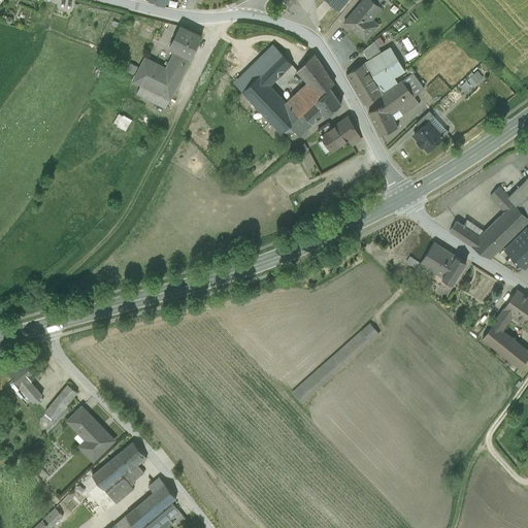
[(363,0),(344,22),(365,39),(373,30),(367,25),(371,20),(382,7),(373,0),(363,0)]
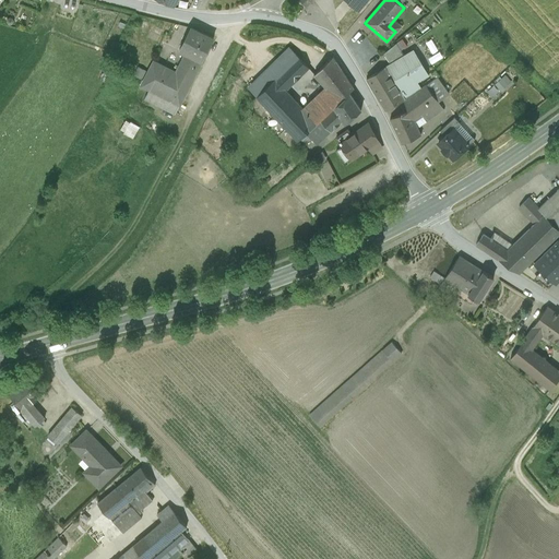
[(389,26),(395,32),(400,26),(393,21),(389,26)]
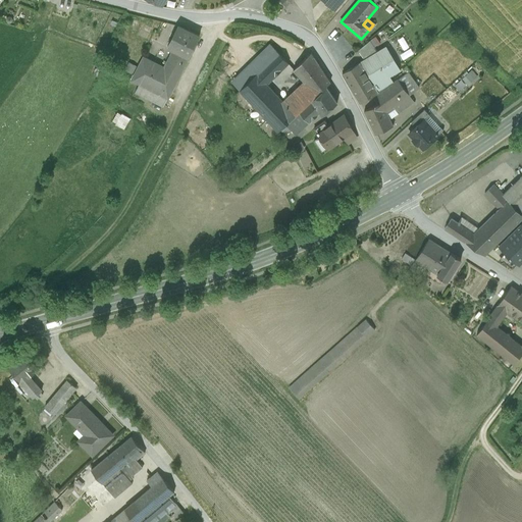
[(199,36),(178,25),(167,47),(174,50),(189,57),(199,36)]
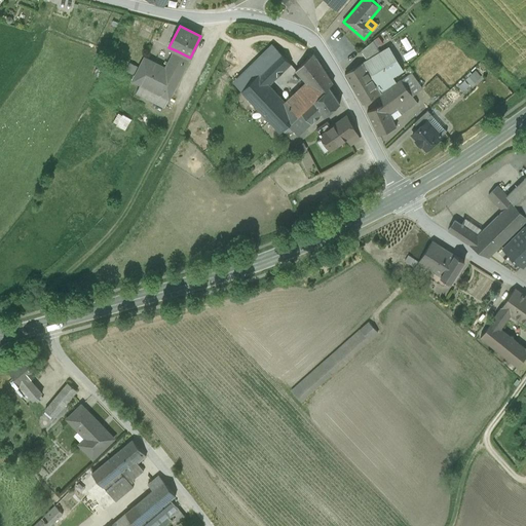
[(368,61),(380,52),(373,41),(361,50),(368,61)]
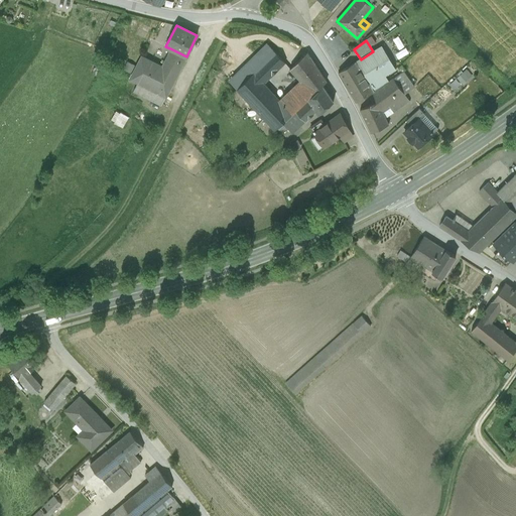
[(390,44),(384,46),(387,53),(393,51),(390,44)]
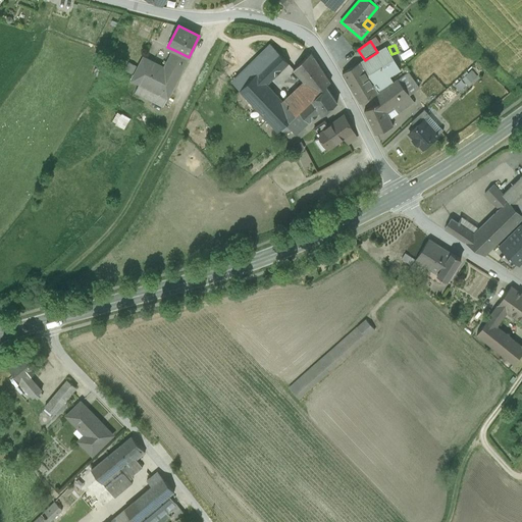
[(257,74),(278,53),(272,46),(233,84),(240,91),(257,74)]
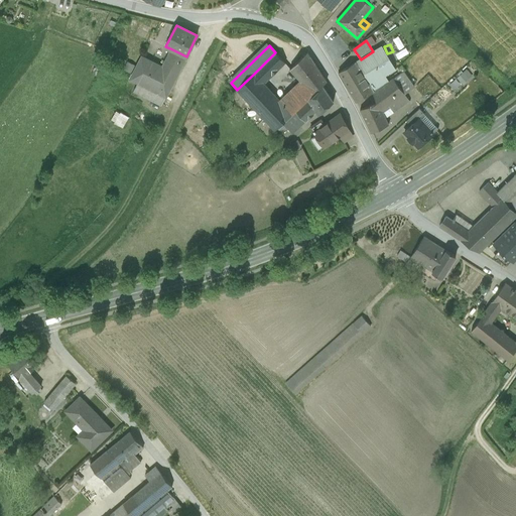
[(361,59),(357,61),(375,92),(388,82),(385,76),(395,70),(381,46),(373,51),(361,59)]
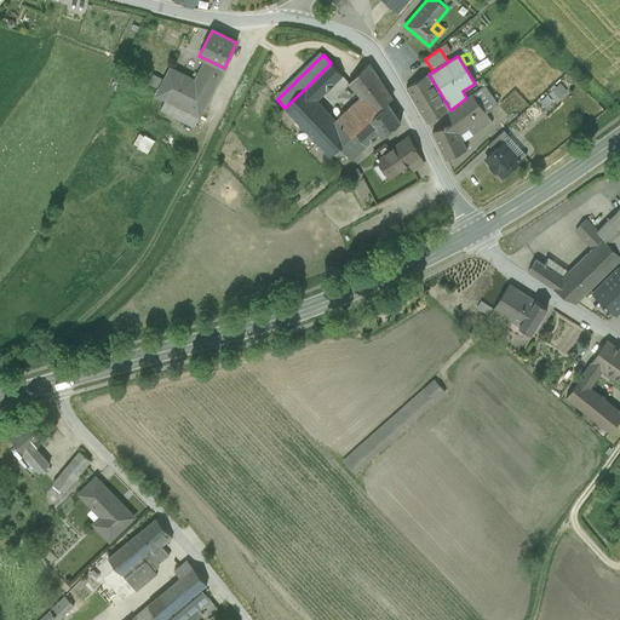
[(200,116),(224,68),(207,59),(196,80),(171,68),(158,95),(166,99),(200,116)]
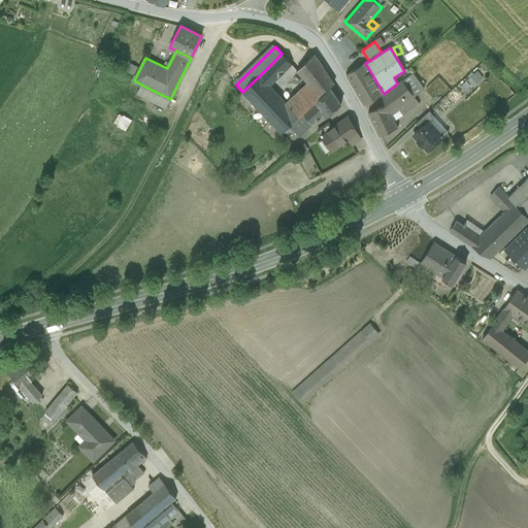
[(260,75),(270,86),(292,64),(282,54),(260,75)]
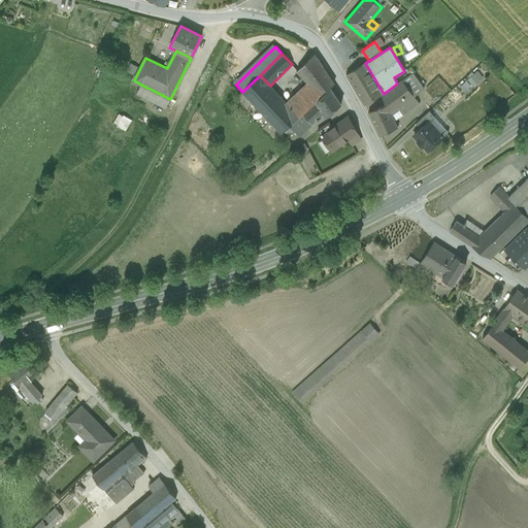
[(315,54),(297,70),(307,83),(321,96),(330,87),(334,84),(315,54)]
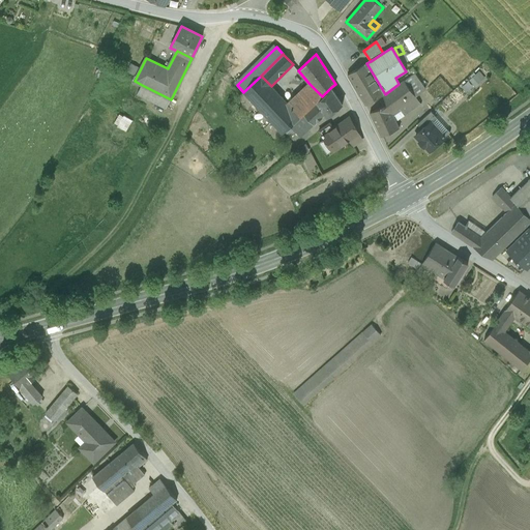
[(122,67),(133,72),(138,62),(126,57),(122,67)]
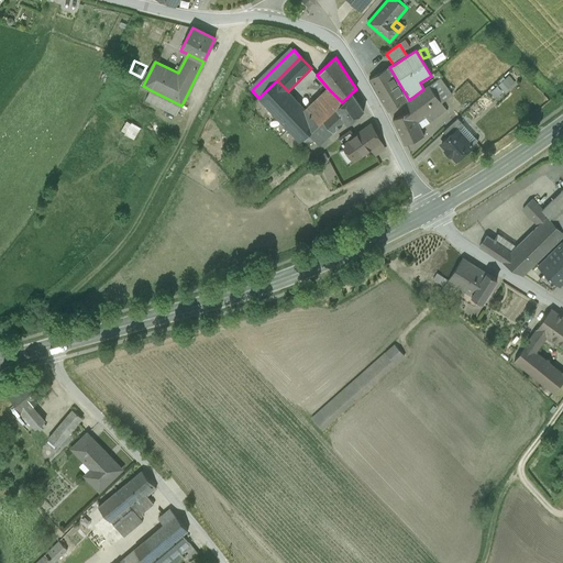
[(379,73),(370,79),(389,112),(406,101),(409,100),(389,67),(379,73)]
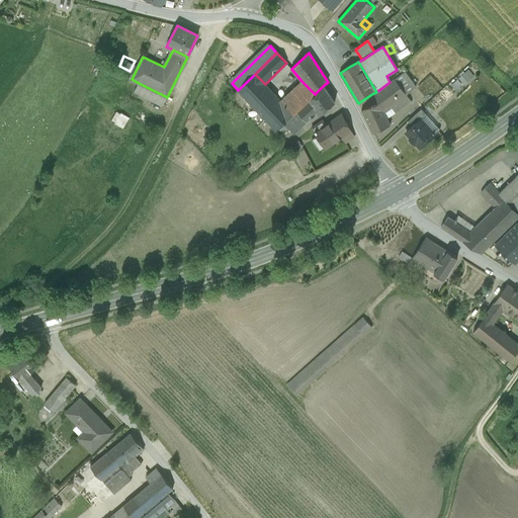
[(463,84),(473,76),(467,69),(457,77),(463,84)]
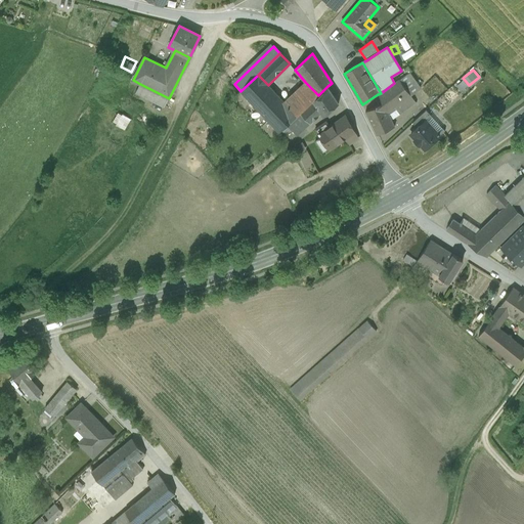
[(378,94),(383,103),(388,112),(395,106),(400,114),(416,103),(410,95),(421,89),(409,73),(394,83),(381,93),(378,94)]
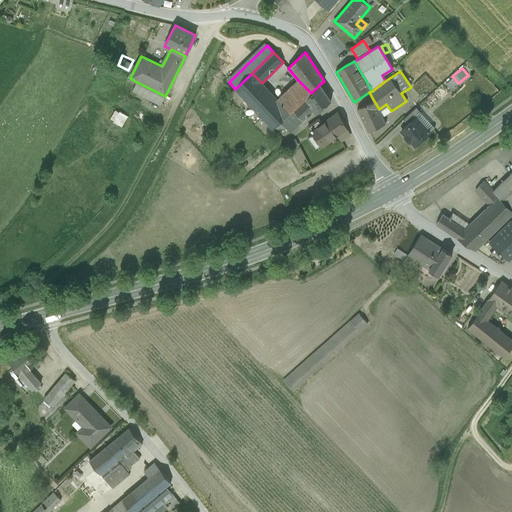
[(290,112),(277,99),(262,83),(252,73),(235,89),(247,102),(273,129),(280,122),(290,112)]
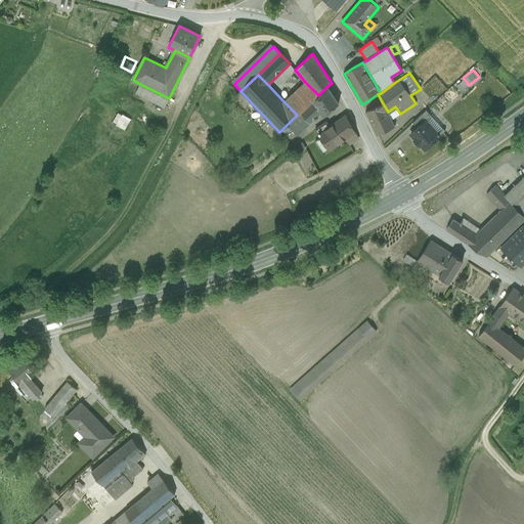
[(318,95),(305,82),(284,101),(297,115),(301,113),(313,100),(318,95)]
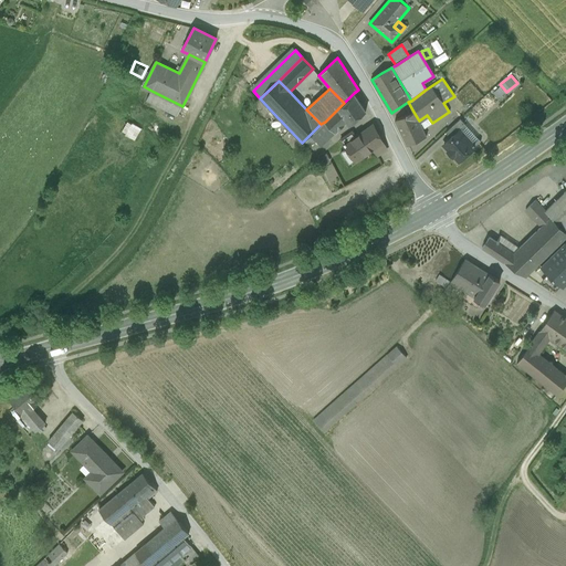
[(178,115),(182,106),(152,91),(147,100),(178,115)]
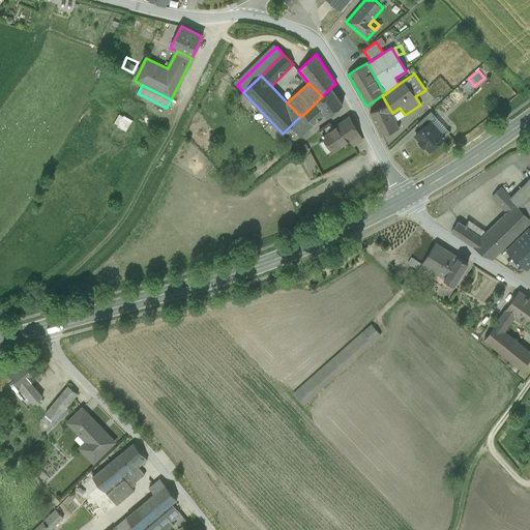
[(343,104),(331,87),(322,96),(317,101),(325,114),(327,117),(343,104)]
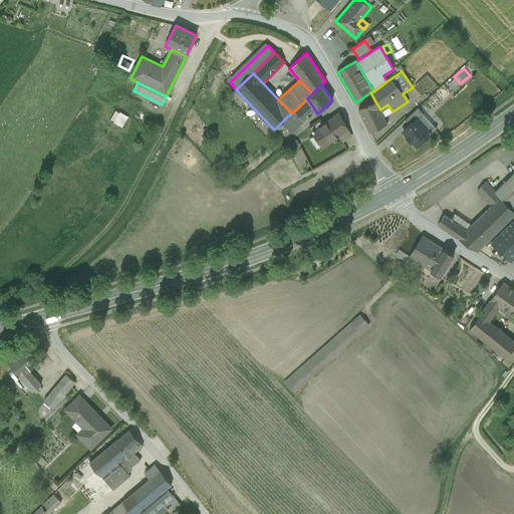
[(248,102),(236,89),(231,94),(243,107),(248,102)]
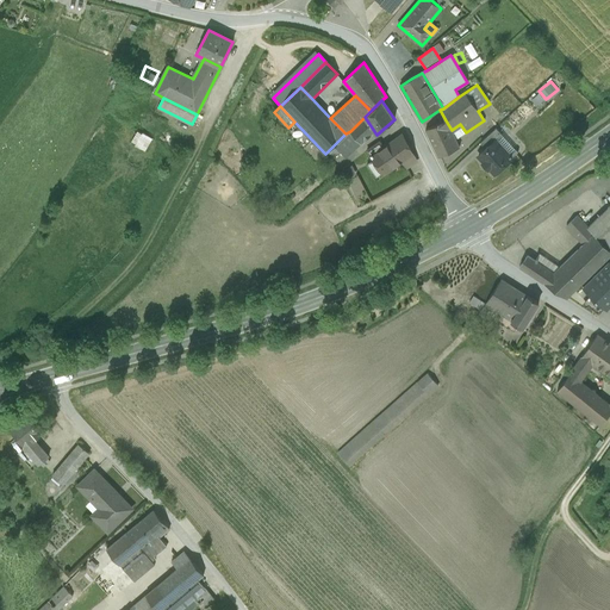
[(374,131),(365,117),(350,131),(361,143),(374,131)]
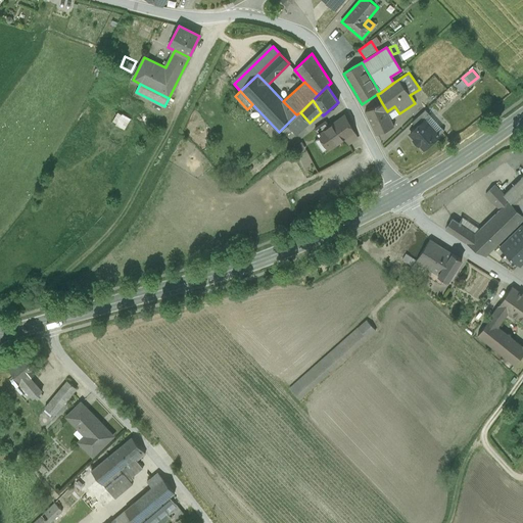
[(365,111),(376,134),(394,126),(387,111),(382,103),(365,111)]
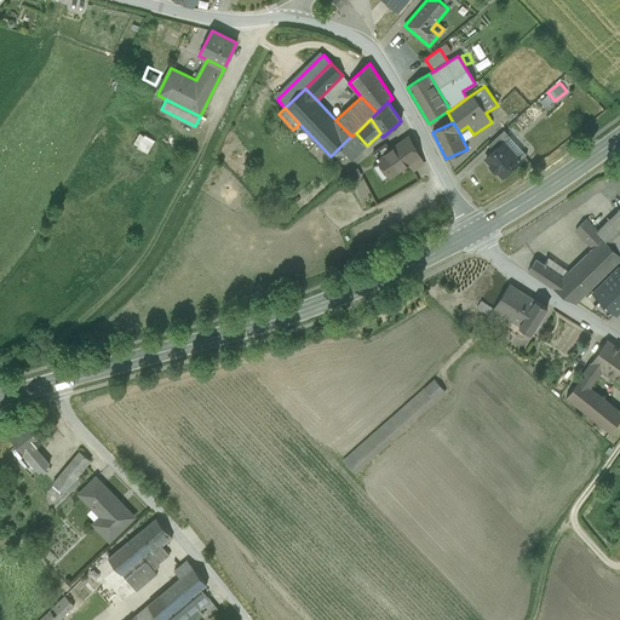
[(504,144),(511,137),(504,131),(488,145),(494,151),(503,143),(504,144)]
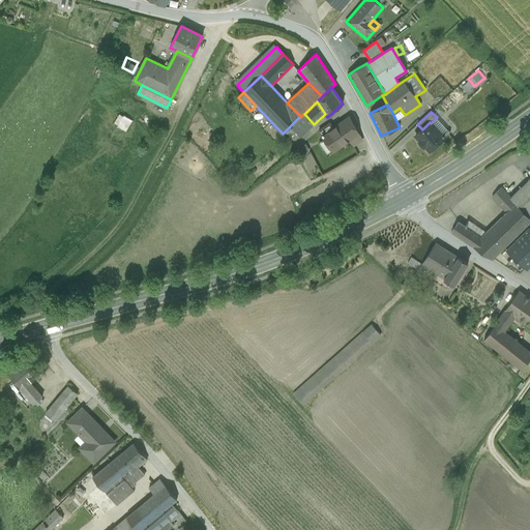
[(112,124),(125,130),(131,119),(118,113),(112,124)]
